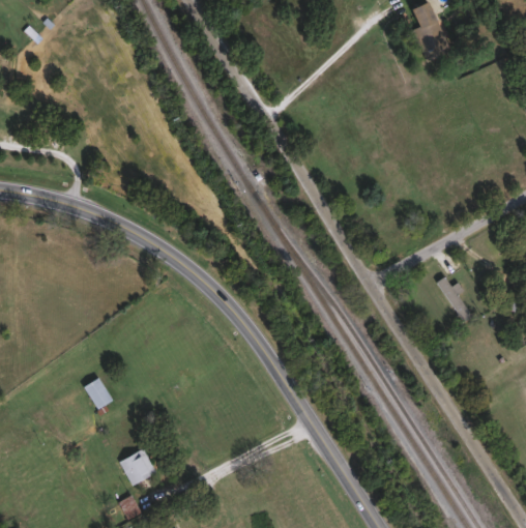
[(429,0),(450,50),(427,60),(413,29),(418,27),(410,8),(429,0)]
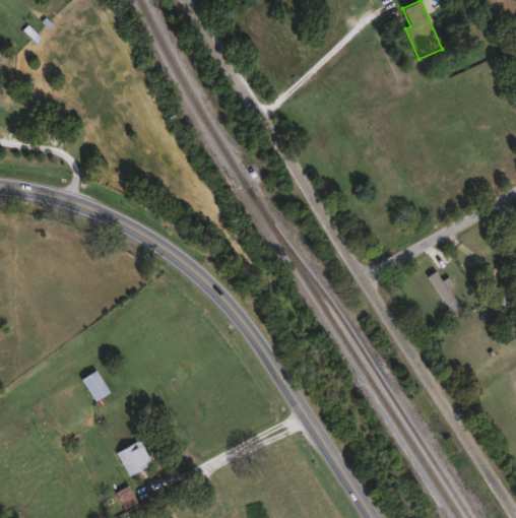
[(430,275),(437,271),(443,281),(449,277),(452,283),(449,286),(464,310),(455,315),(430,275)]
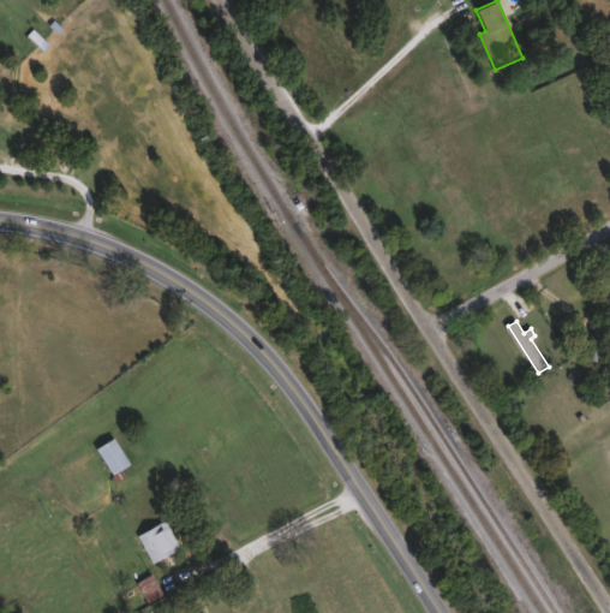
[(115,476),(97,450),(113,438),(131,464),(115,476)]
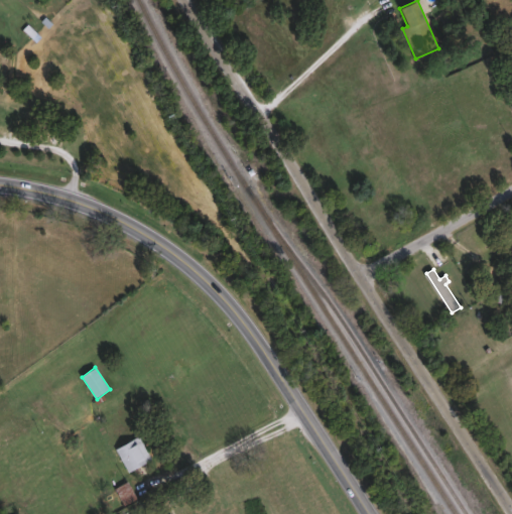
[(129,473),(117,448),(140,436),(153,460),(129,473)]
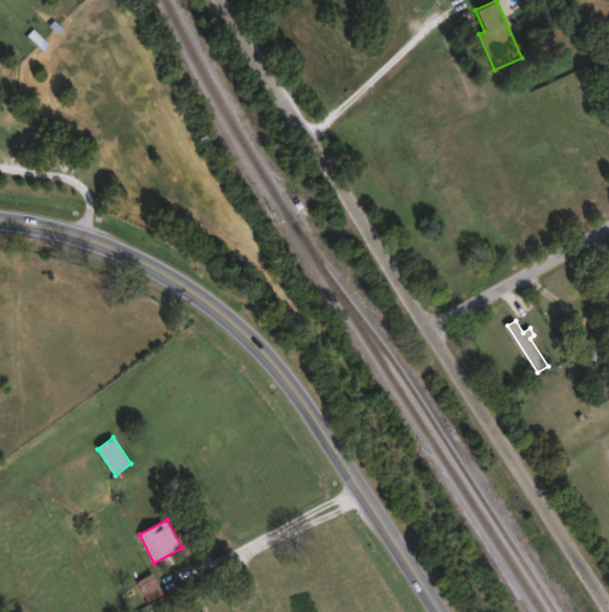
[(138,583),(152,575),(164,594),(150,603),(138,583)]
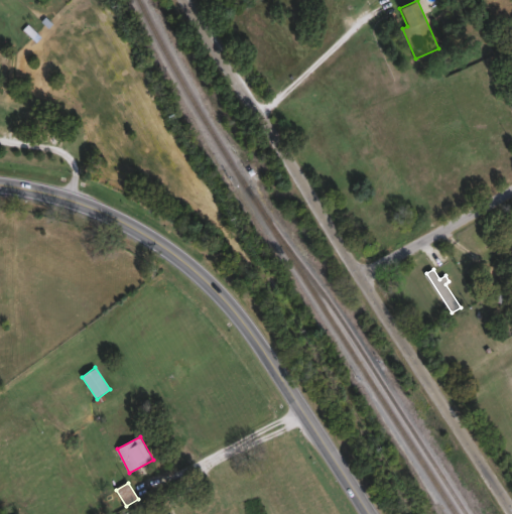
All buildings are outlined.
